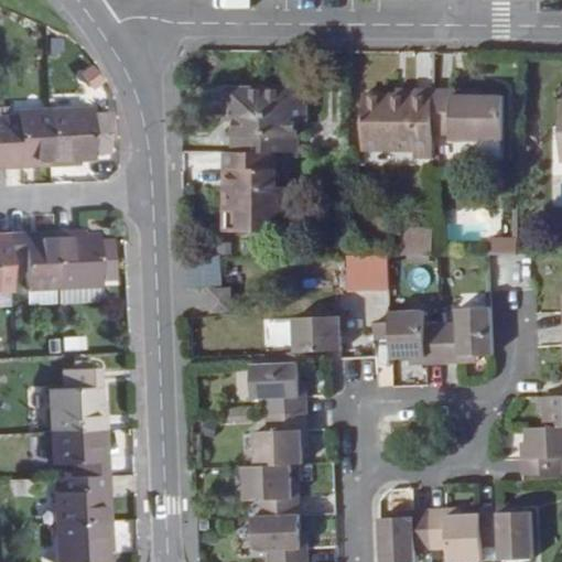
[(103,77),(94,66),(80,75),(88,86),(103,77)]
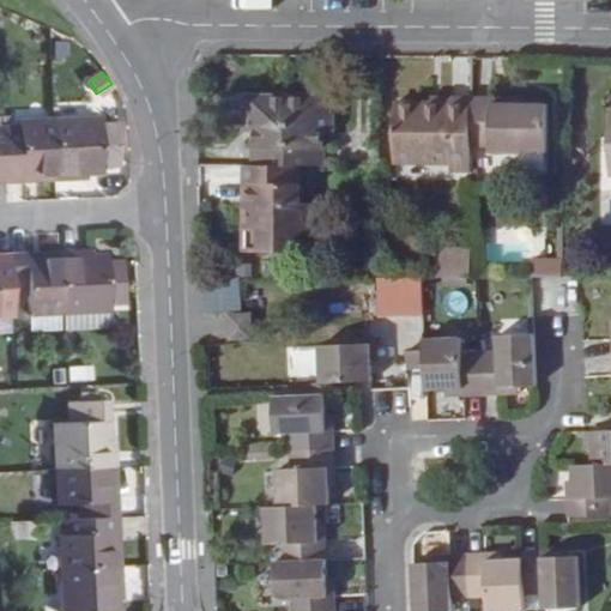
[(243,128),(255,129),(255,149),(252,149),(252,165),(289,167),(288,96),(246,96),(247,110),(243,110),(243,128)]
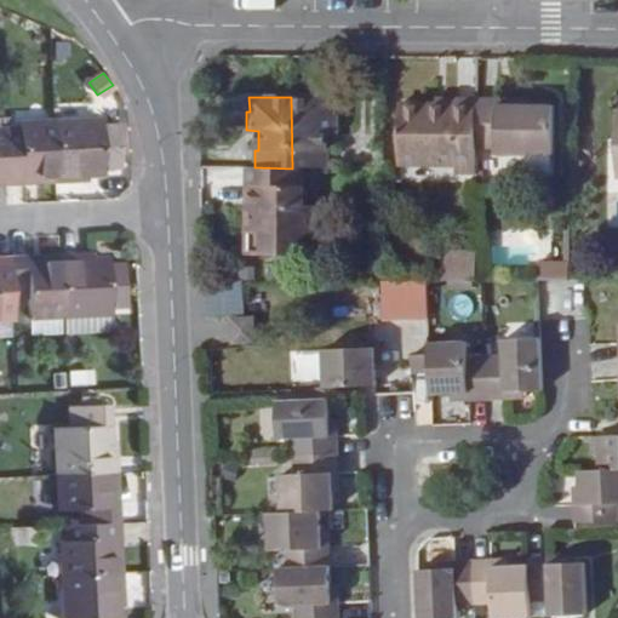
[(291,97),(292,169),(303,169),(326,169),(325,131),(335,131),(335,97),(291,97)]
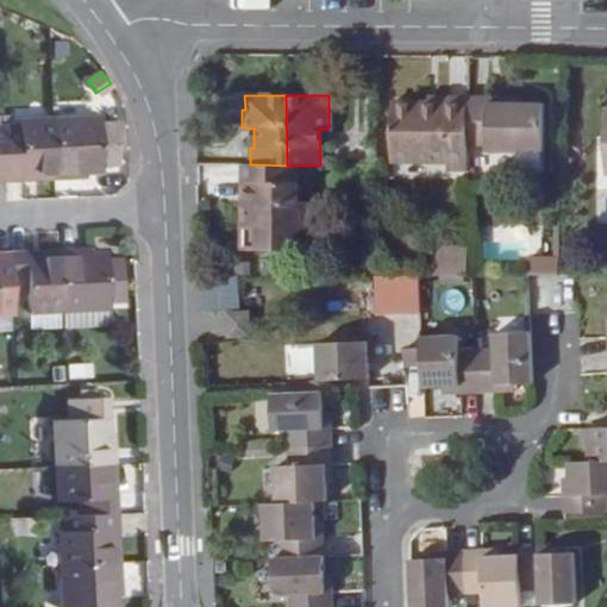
[(463,174),(463,144),(464,98),(443,98),(443,104),(387,104),(386,161),(443,161),(443,174),(463,174)]
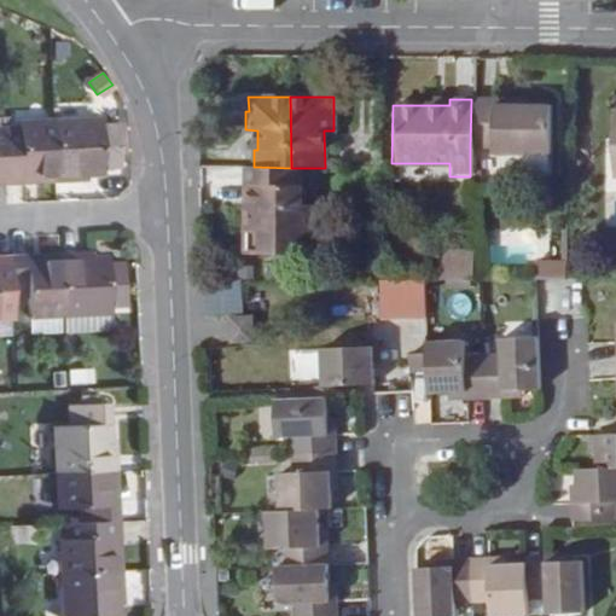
[(547,106),(510,106),(490,106),(490,99),(471,99),(470,146),(490,147),(490,154),(519,154),(545,154),(547,154),(547,106)]
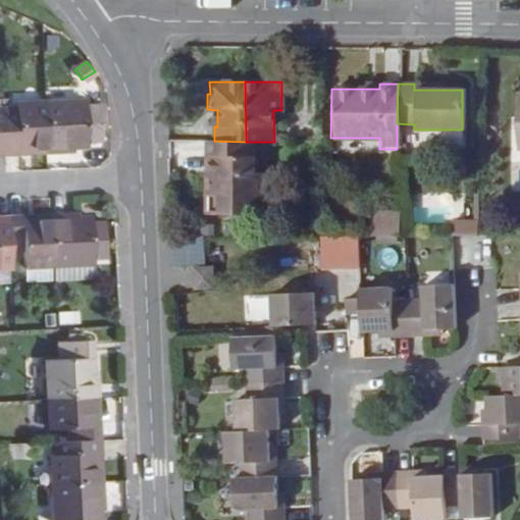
[(44,101),(47,148),(47,151),(60,151),(59,147),(85,146),(85,140),(105,139),(103,104),(84,104),(84,99),(44,101)]
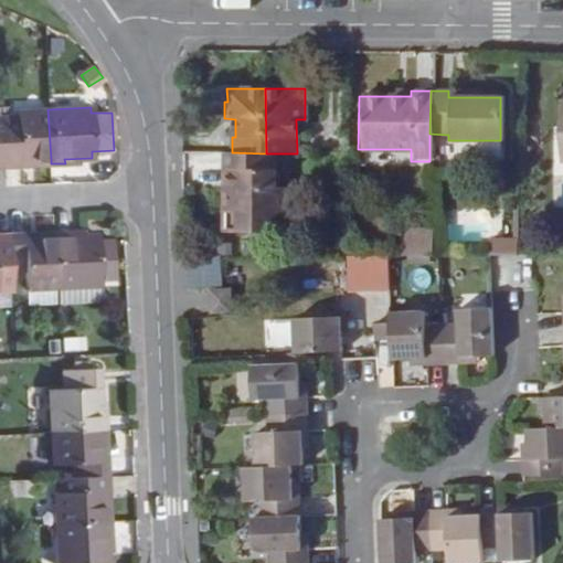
[(18,131),(2,131),(4,168),(16,167),(16,162),(51,160),(48,109),(17,112),(18,131)]
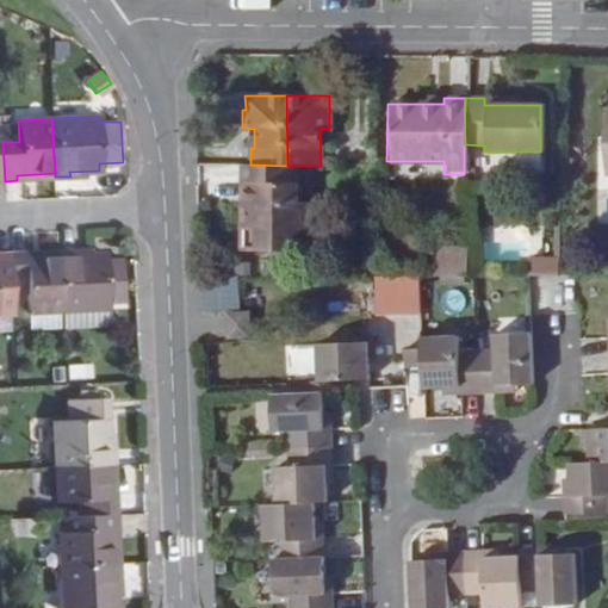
[(538,172),(538,152),(513,152),(513,172),(538,172)]
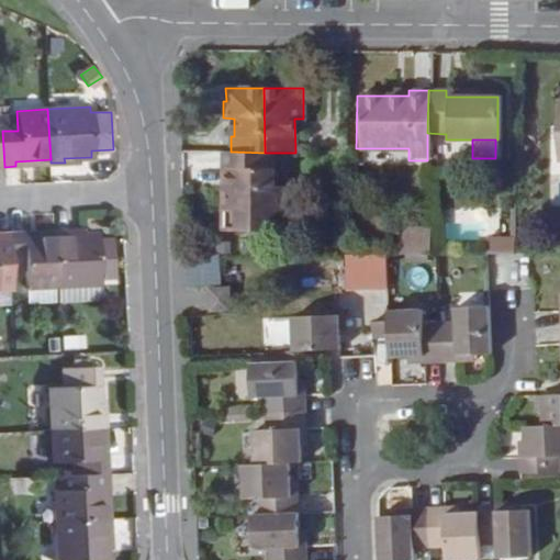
[(275,153),(265,153),(231,152),(231,205),(225,205),(225,230),(275,230),(275,212),(289,211),(288,185),(275,185),(275,153)]
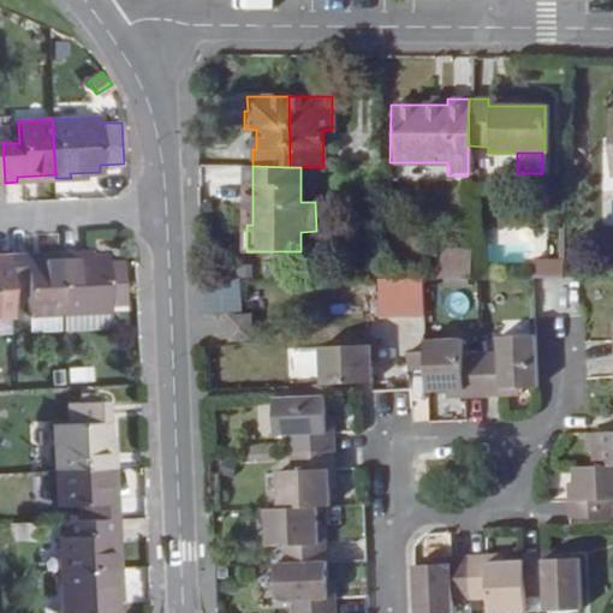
[(436,278),(466,278),(466,248),(436,248),(436,278)]
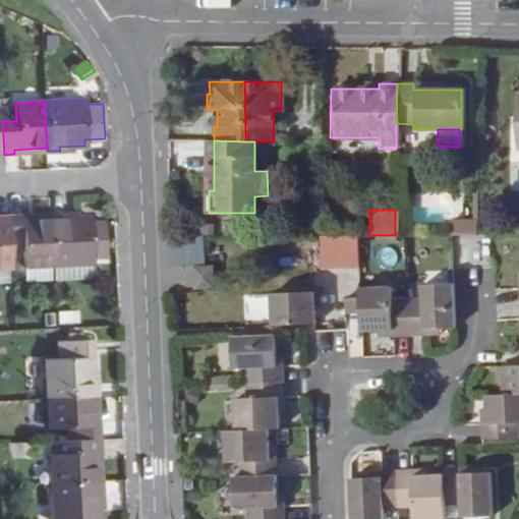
[(48,215),(49,220),(51,266),(94,264),(93,258),(107,257),(105,225),(93,226),(92,219),(66,220),(65,214),(48,215)]
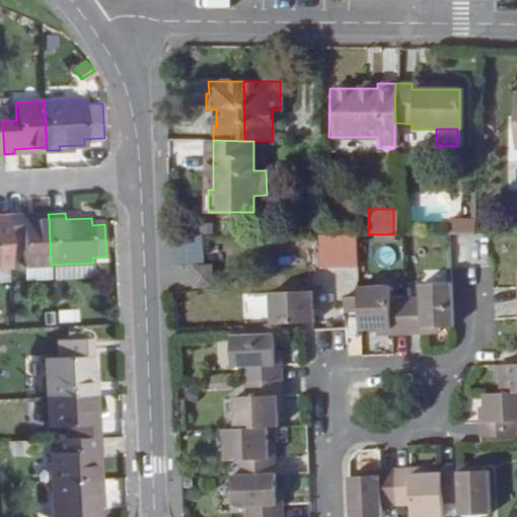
[(0,250),(10,250),(9,215),(0,215),(0,250)]
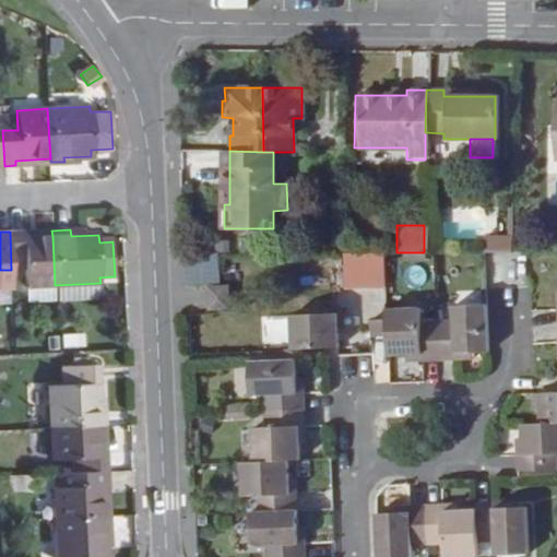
[(22,232),(10,232),(11,270),(24,269),(25,286),(55,285),(52,236),(23,236),(22,232)]
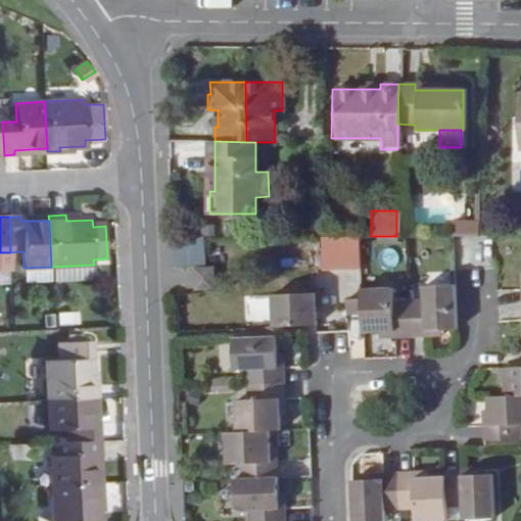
[(478,236),(478,222),(453,221),(453,236),(478,236)]
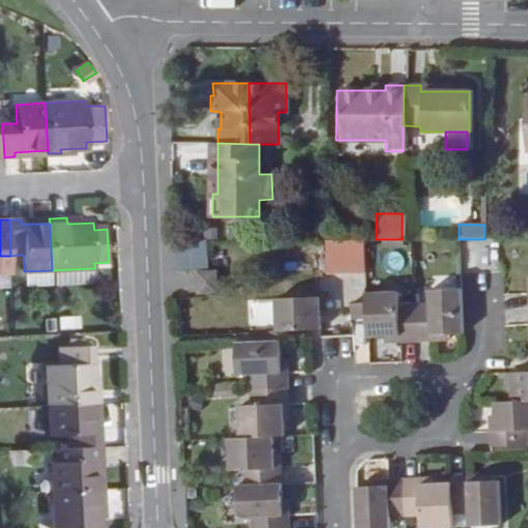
[(361,237),(321,237),(321,270),(361,270),(361,237)]
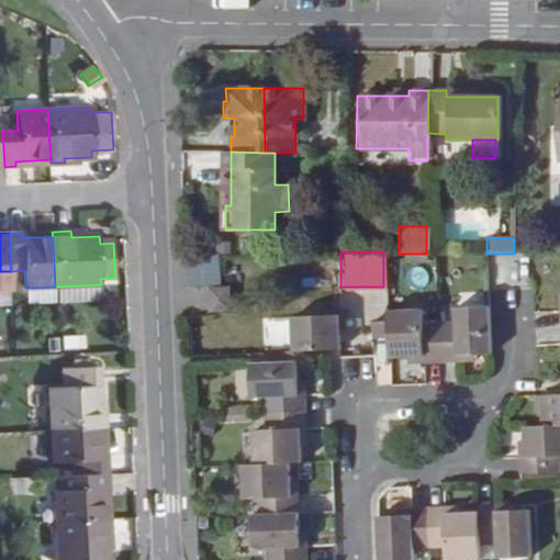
[(210,310),(230,309),(228,287),(209,288),(210,310)]
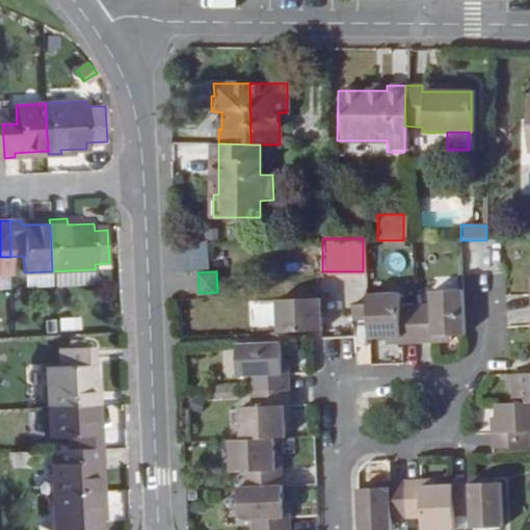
[(368,321),(367,292),(366,286),(351,287),(352,322),(368,321)]
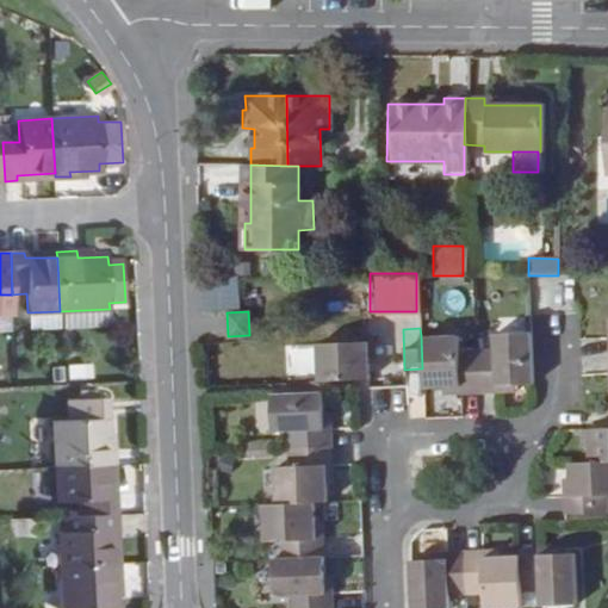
[(478,385),(515,384),(533,383),(531,332),(494,333),(494,348),(476,348),(478,385)]
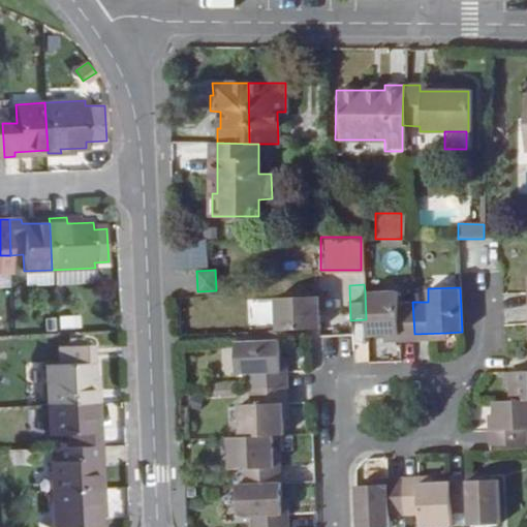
[(367,336),(383,336),(414,334),(412,302),(398,303),(398,289),(365,290),(366,319),(367,336)]
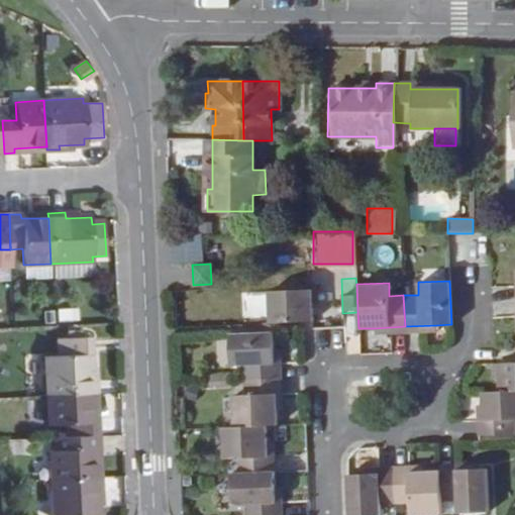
[(271,322),(280,322),(314,321),(312,289),(268,291),(270,322),(271,322)]
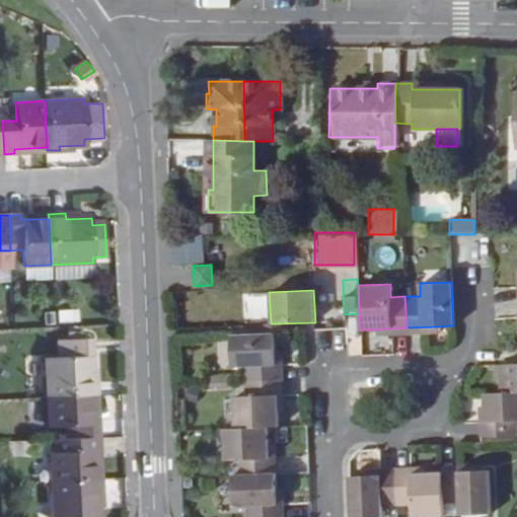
[(78,308),(58,309),(58,320),(78,320),(78,308)]
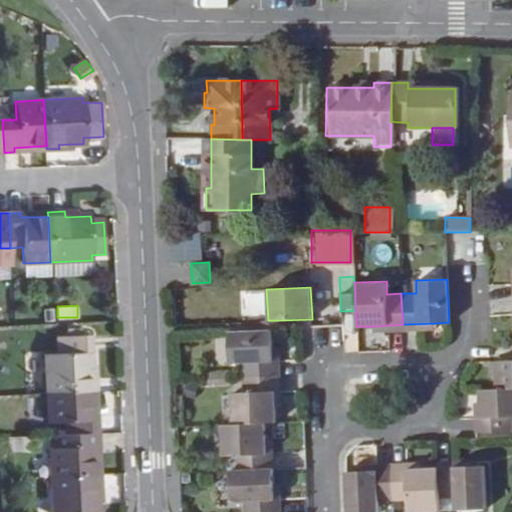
[(269,330),(272,330),(279,330),(278,320),(269,320),(269,330)]
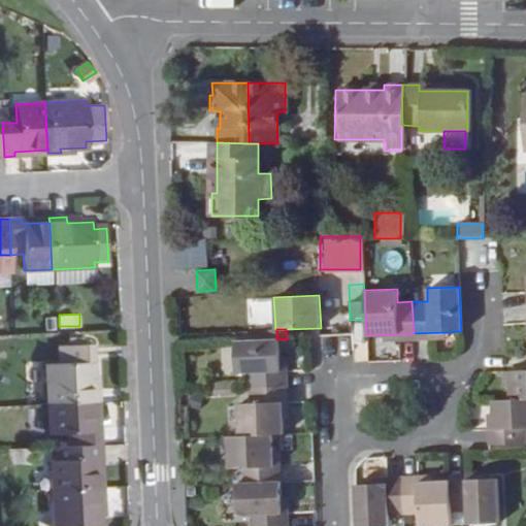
[(445,340),(446,332),(414,333),(414,341),(430,341),(445,340)]
